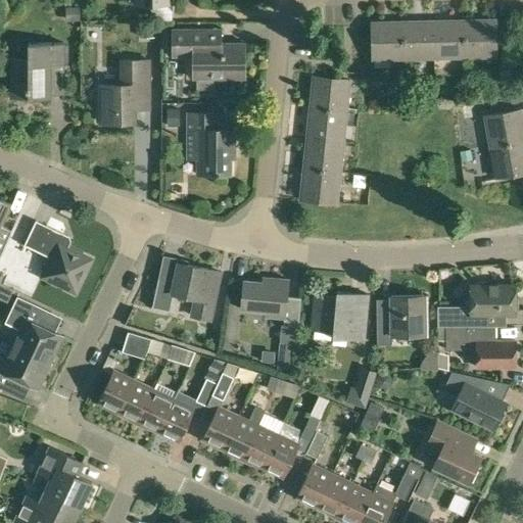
[(134,0),(134,4),(150,4),(150,20),(172,20),(173,3),(172,3),(171,0),(134,0)]
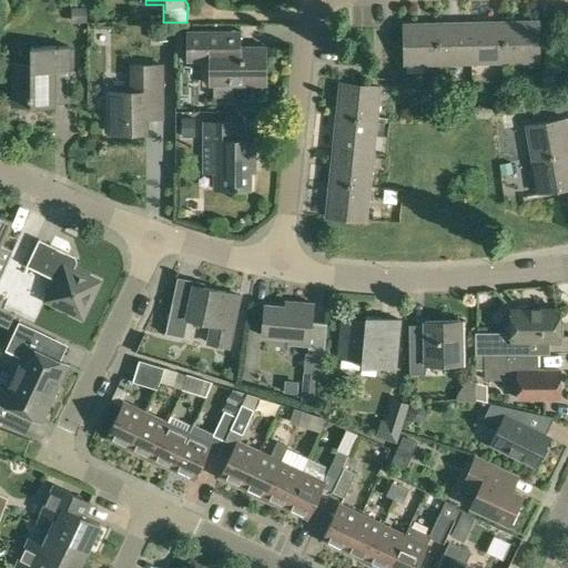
[(83,6),(71,7),(71,20),(84,19),(83,6)]
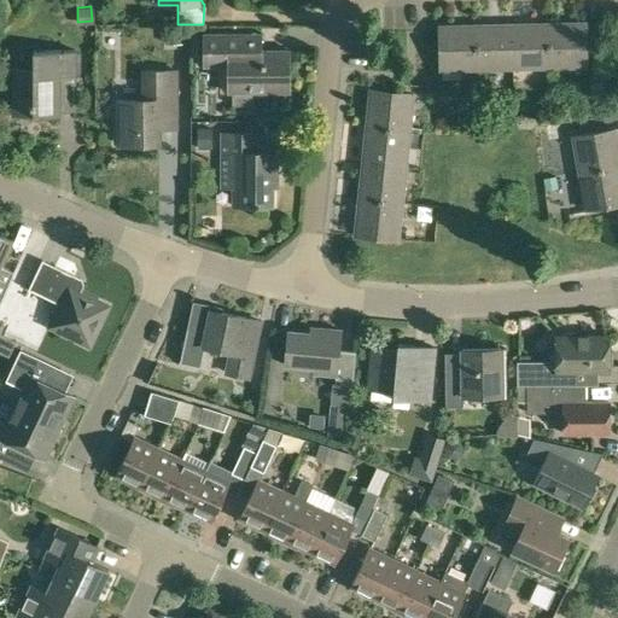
[(566,23),(548,23),(549,68),(567,68),(587,66),(586,22),(566,23)]
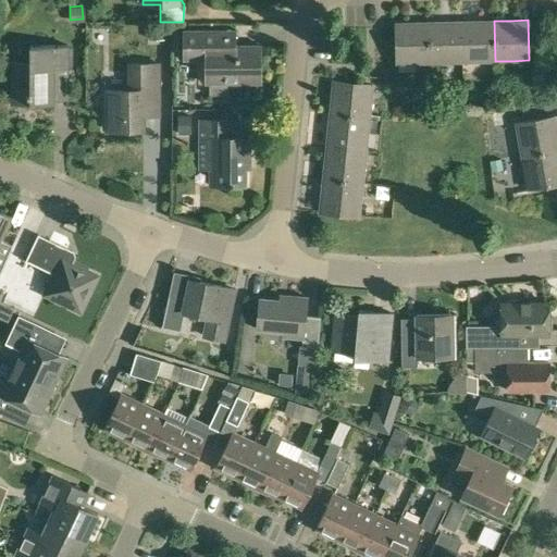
[(479,21),(461,22),(462,61),(479,61),(495,61),(494,21),(479,21)]
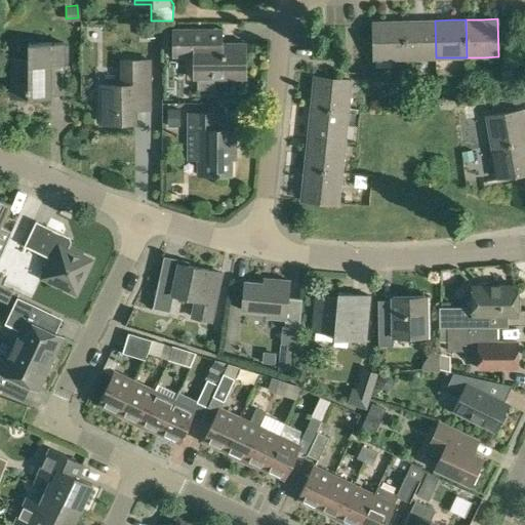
[(390,21),(373,22),(373,59),(390,58),(405,58),(404,21),(390,21)]
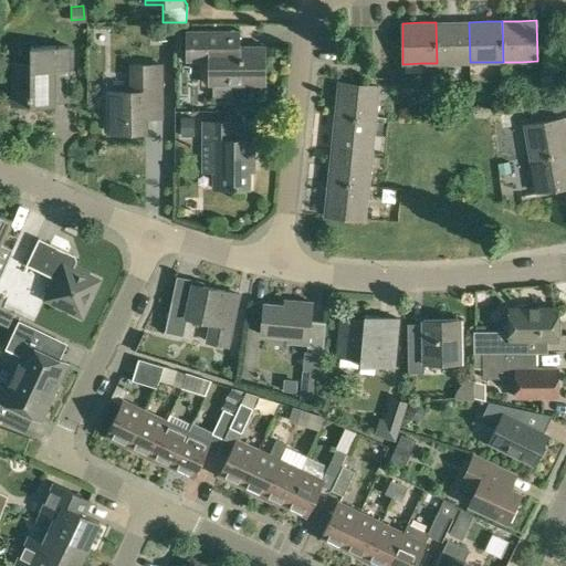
[(451,22),(436,22),(437,63),(452,63),(470,62),(469,22),(451,22)]
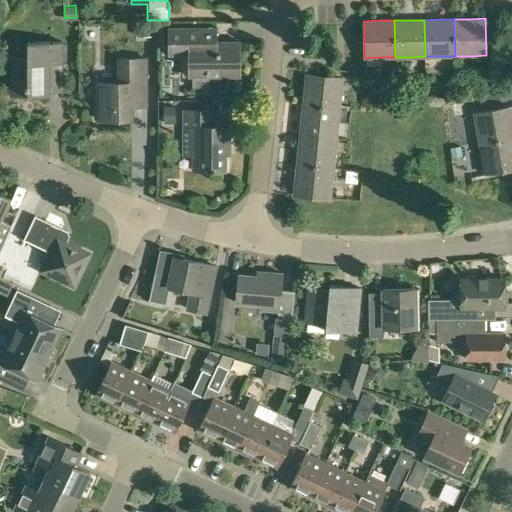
[(149,27),(136,27),(136,36),(149,36),(149,27)]
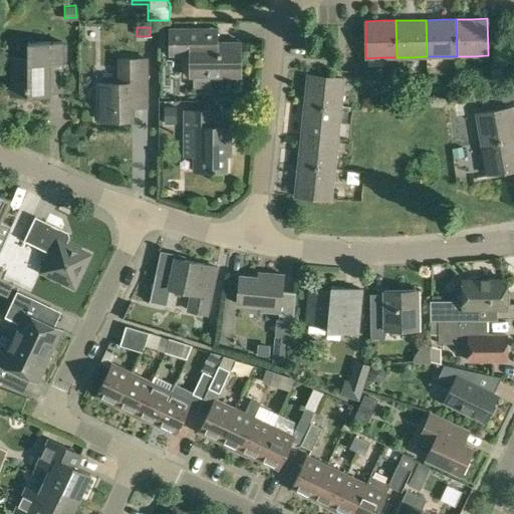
[(171,56),(195,56),(195,76),(192,76),(193,87),(210,87),(210,76),(239,75),(238,43),(218,43),(218,28),(170,29),(171,56)]
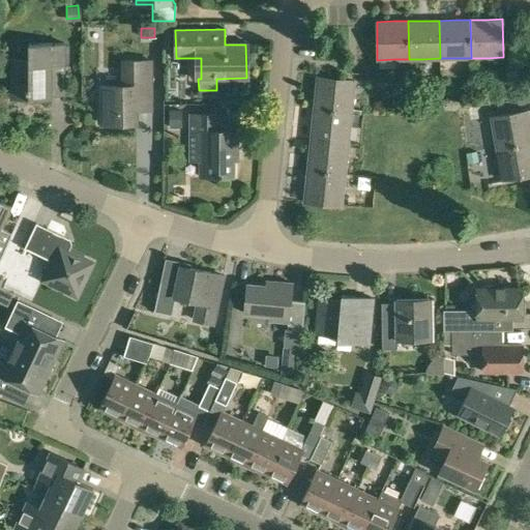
[(10,99),(51,99),(51,65),(64,65),(64,63),(69,63),(69,46),(64,46),(64,43),(28,43),(28,58),(10,58),(10,99)]
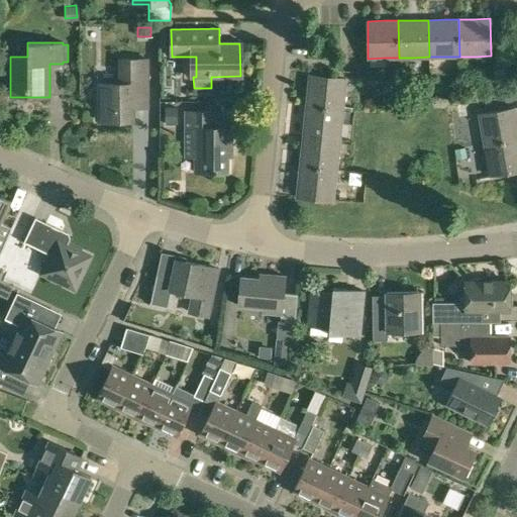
[(149,109),(149,58),(117,58),(118,83),(98,83),(98,121),(133,121),(133,108),(149,109)]
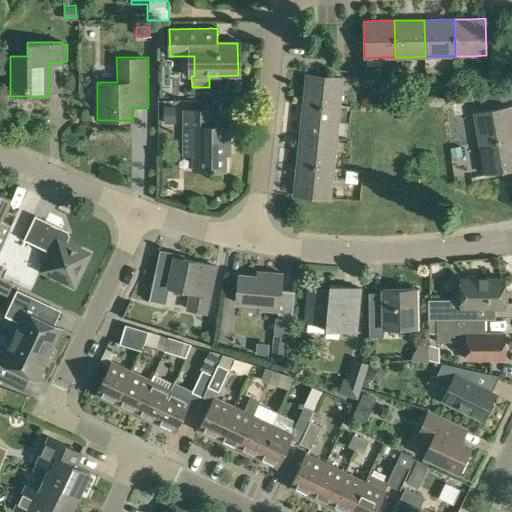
[(304,89),(303,104),(339,108),(341,93),(342,77),(306,74),(304,89)]
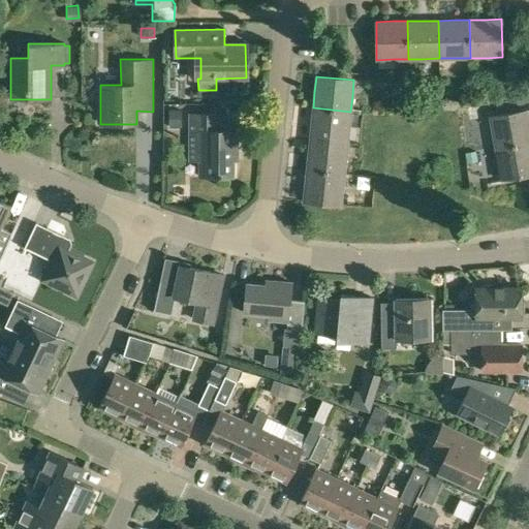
[(311,122),(310,138),(347,143),(349,126),(350,112),(313,107),(311,122)]
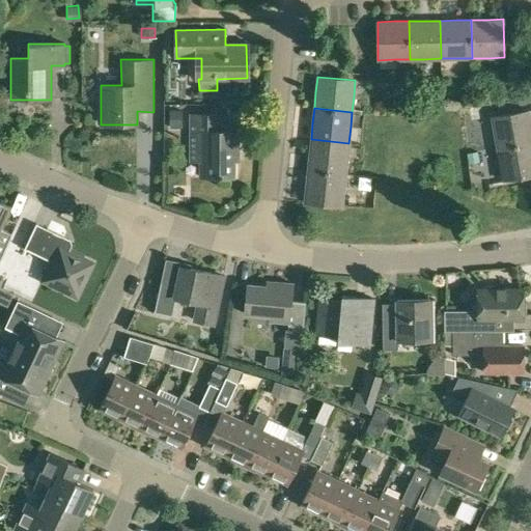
[(530,121),(529,111),(492,117),(494,133),(497,148),(530,142),(530,121)]
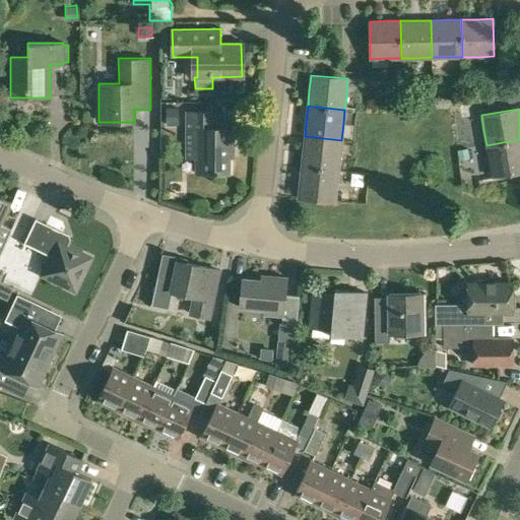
[(235,145),(236,129),(214,128),(215,112),(186,112),(185,157),(198,157),(198,173),(231,174),(231,145),(235,145)]
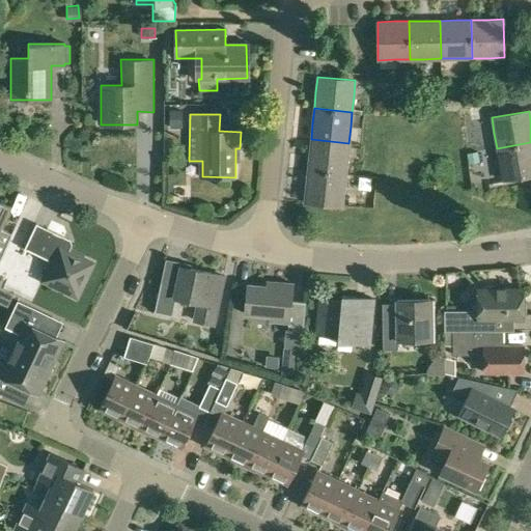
[(309,156),(308,170),(345,174),(347,160),(348,143),(311,139),(309,156)]
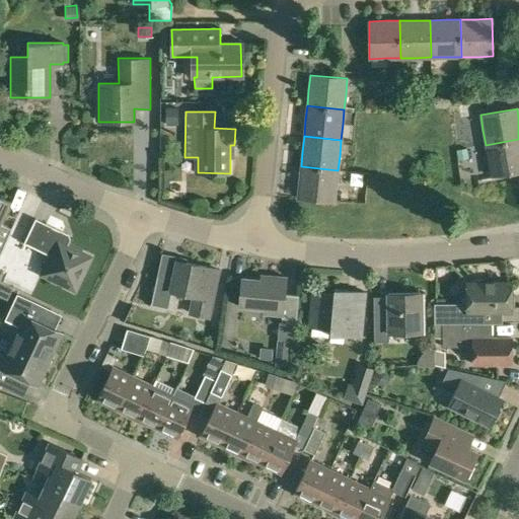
[(518,139),(486,145),(488,159),(491,175),(518,170),(518,139)]
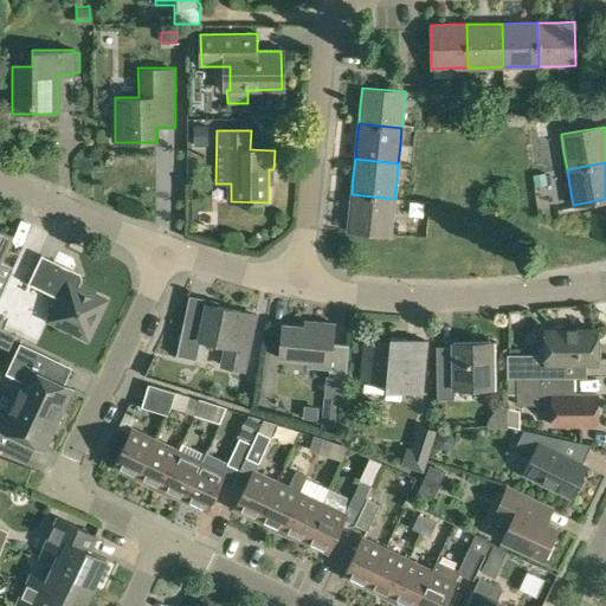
[(533,175),(535,186),(546,185),(545,173),(533,175)]
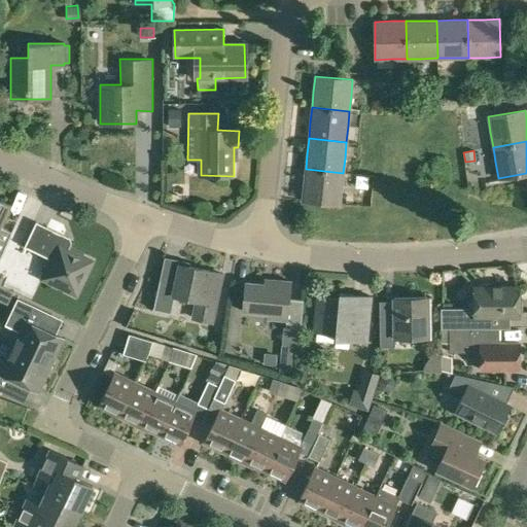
[(304,183),(302,200),(340,204),(342,188),(343,173),(306,169),(304,183)]
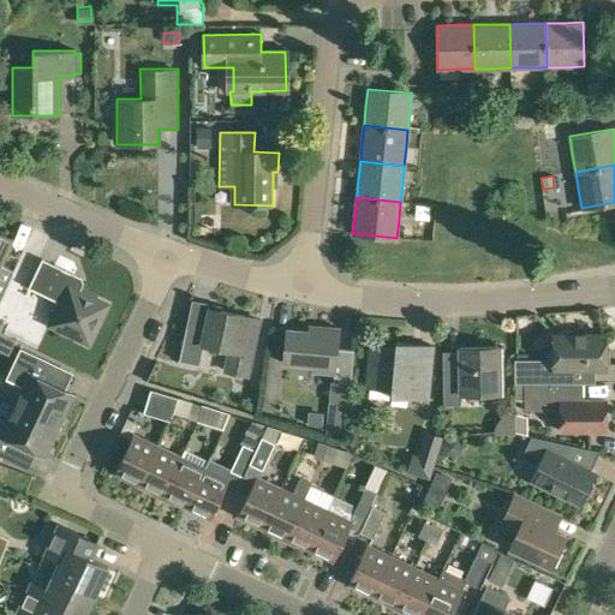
[(0,300),(13,273),(0,267),(12,242),(0,236),(0,300)]
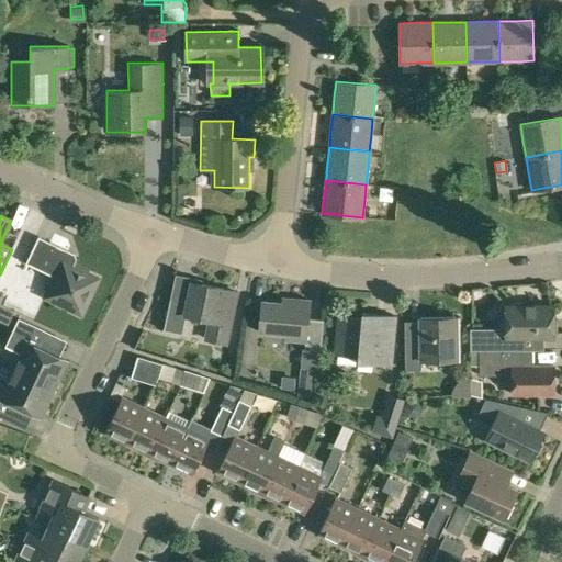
[(91,295),(99,278),(74,266),(77,258),(75,254),(38,236),(25,262),(54,278),(45,296),(79,314),(88,294),(91,295)]
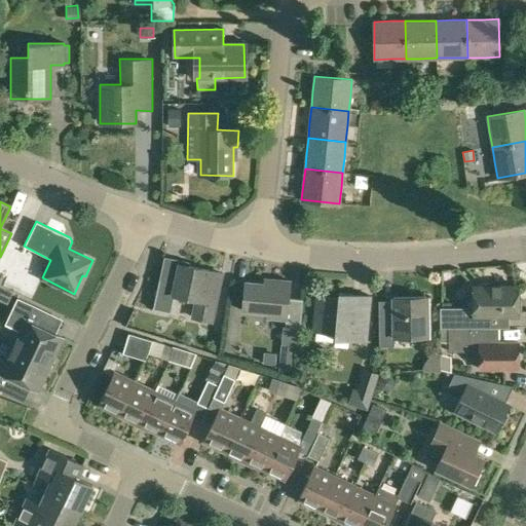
[(211,322),(222,273),(188,266),(189,262),(164,256),(153,308),(171,312),(174,295),(197,300),(193,317),(211,322)]
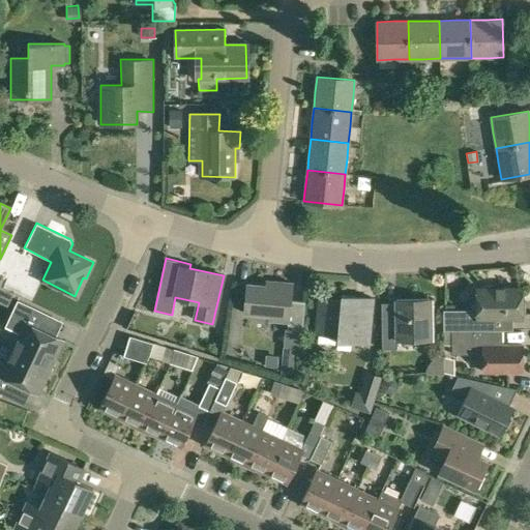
[(291,300),(293,284),(267,281),(266,286),(247,284),(244,313),(270,316),(270,321),(289,322),(288,329),(302,330),(305,301),(291,300)]
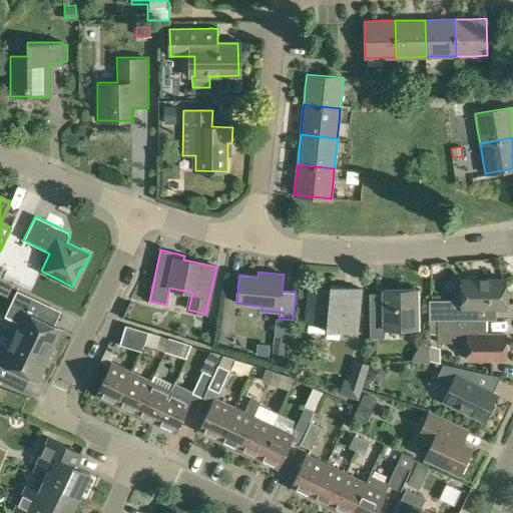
[(437,320),(473,320),(473,307),(506,307),(506,280),(462,280),(462,294),(455,294),(455,300),(429,300),(429,320),(437,320)]
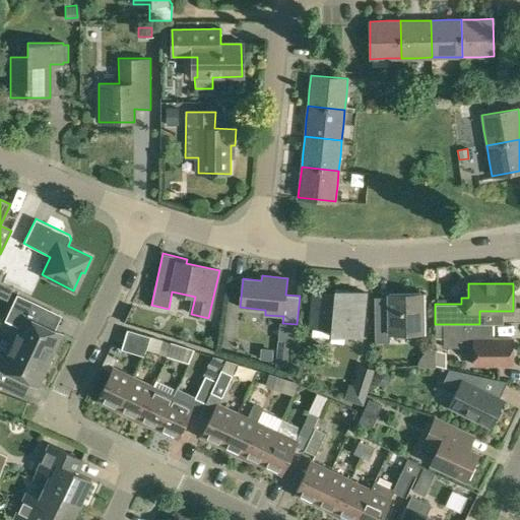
[(362,338),(366,291),(335,289),(334,294),(314,293),(311,328),(331,330),(330,335),(362,338)]
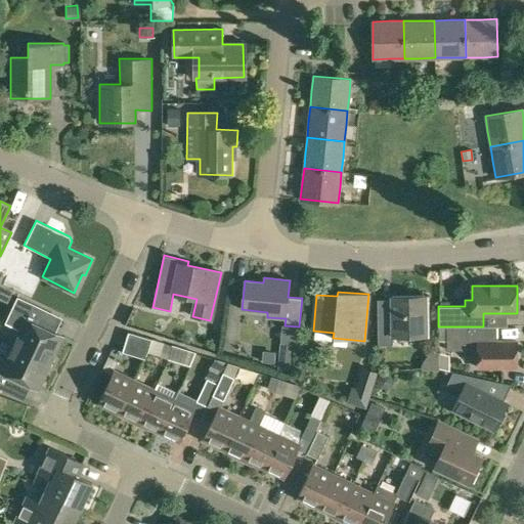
[(378,345),(393,344),(392,336),(427,335),(427,296),(392,297),(392,310),(377,311),(378,345)]
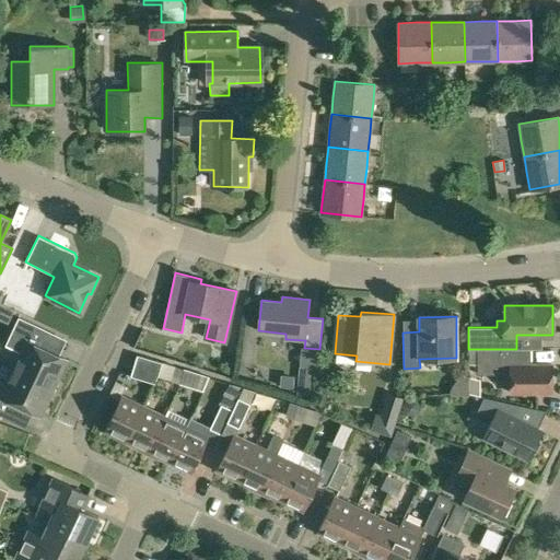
[(19,317),(6,345),(22,352),(14,369),(54,387),(67,359),(59,356),(39,347),(47,330),(19,317)]
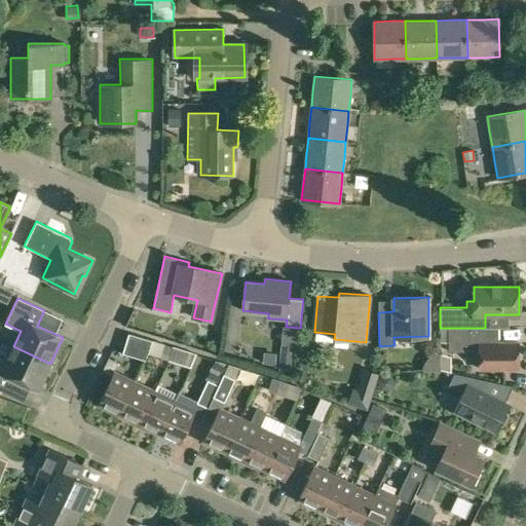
[(498,328),(485,328),(448,328),(448,350),(479,350),(479,369),(519,369),(518,342),(498,342),(498,328)]
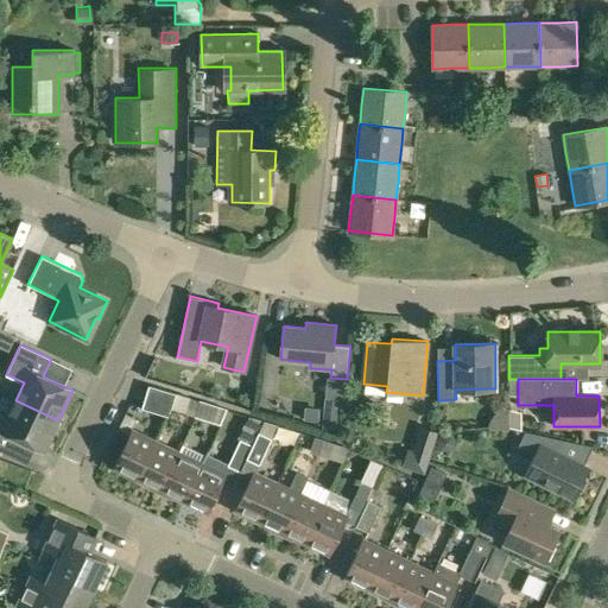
[(168,416),(172,406),(176,393),(149,385),(141,407),(168,416)]
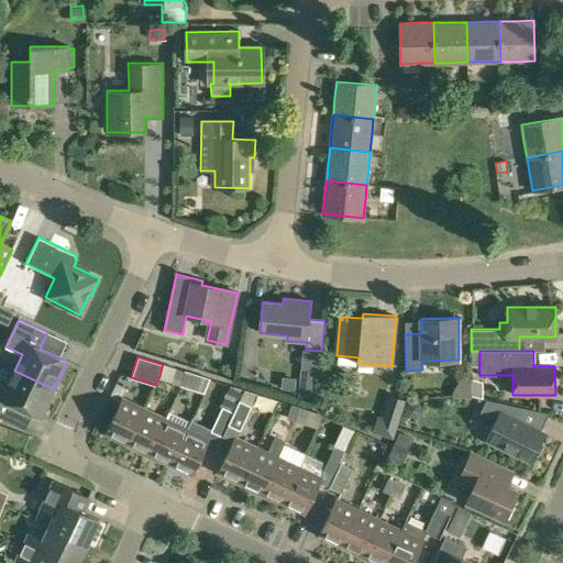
[(313,397),(315,385),(316,370),(300,368),(298,396),(313,397)]
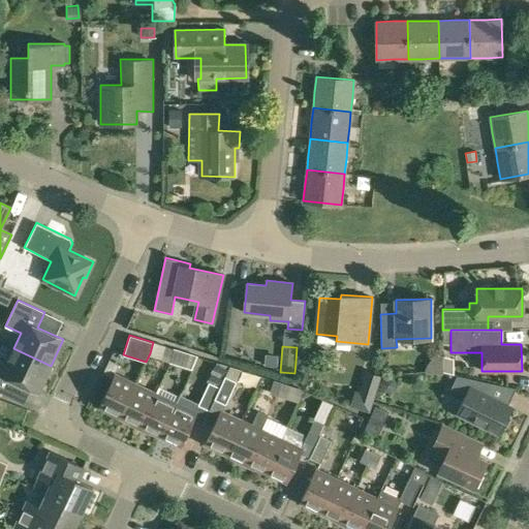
[(161,360),(169,363),(174,349),(165,347),(161,360)]
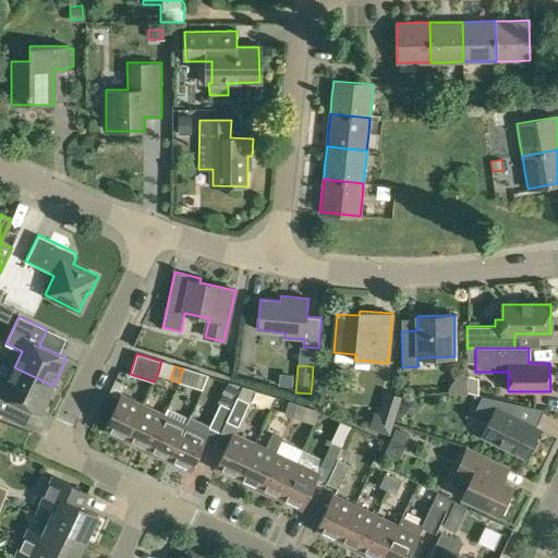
[(0,378),(0,413),(4,415),(12,400),(32,409),(40,413),(53,386),(14,367),(7,383),(0,378)]
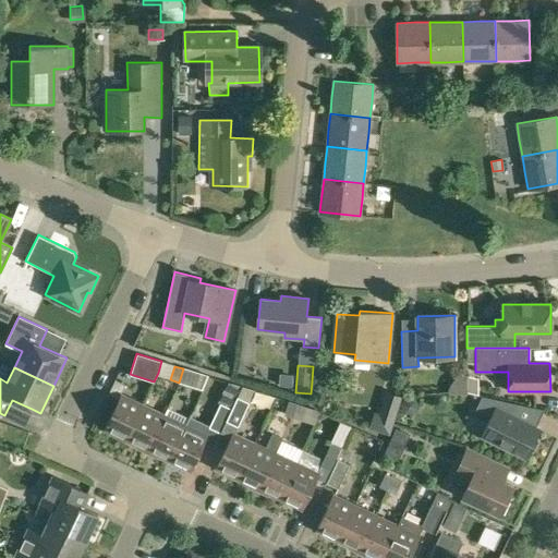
[(192,371),(183,368),(179,383),(203,389),(208,376),(192,371)]
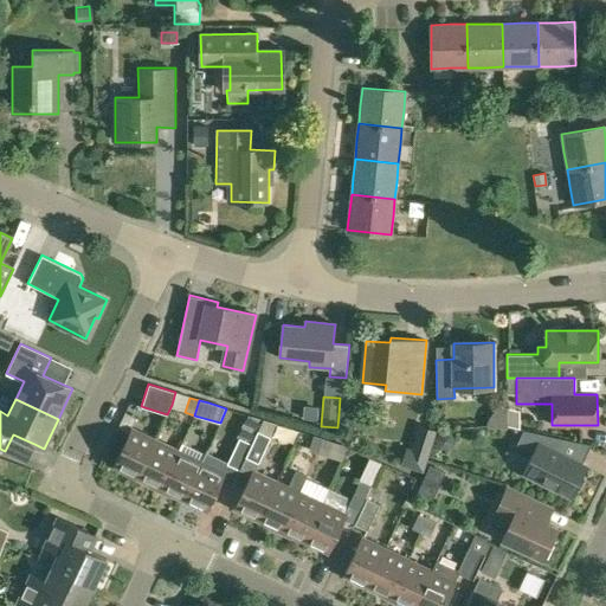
[(232,485),(240,470),(264,420),(251,416),(240,438),(239,438),(227,462),(206,452),(184,501),(207,511),(223,481),(232,485)]
